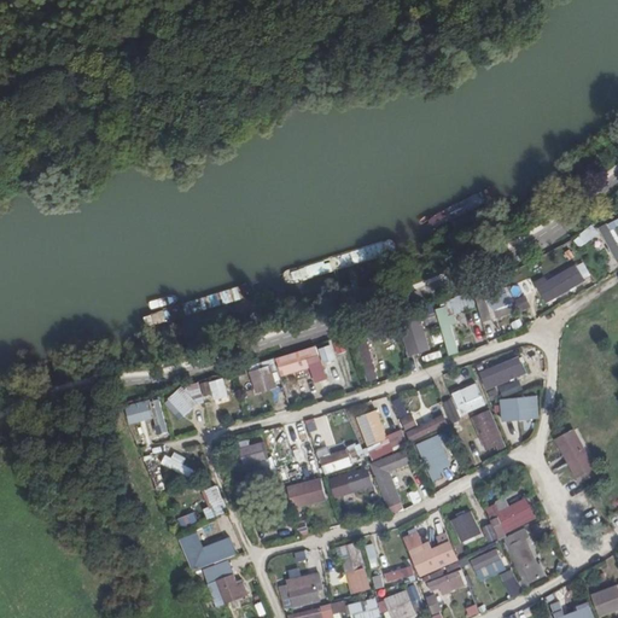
[(617,219),(600,229),(617,262),(617,219)]
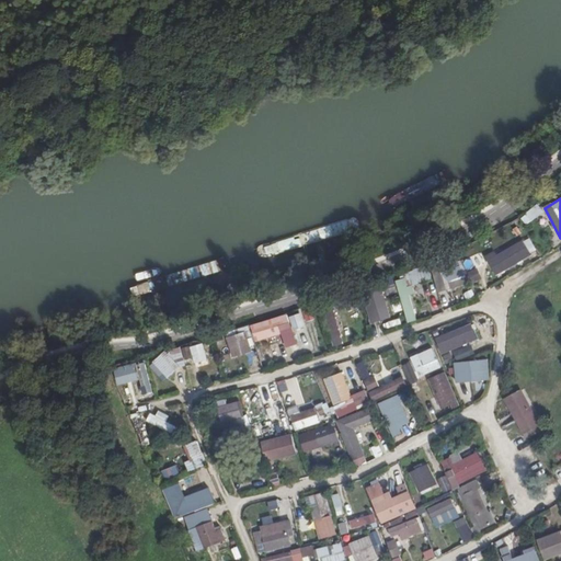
[(538,204),(523,218),(529,226),(545,212),(538,204)]
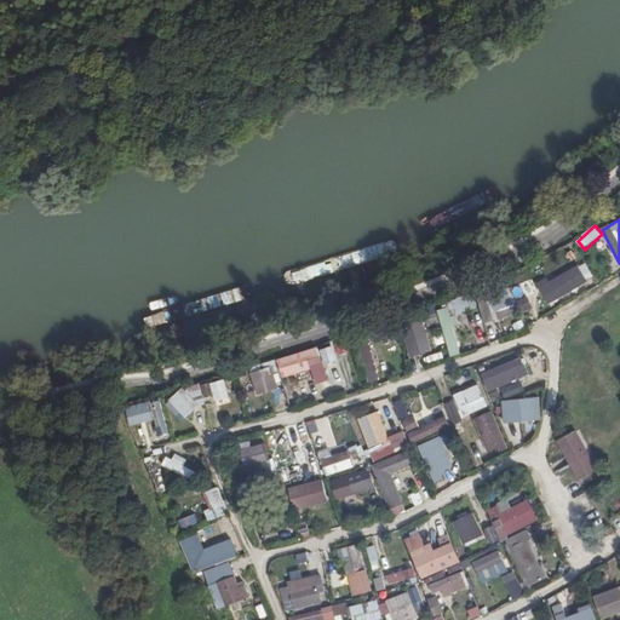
[(546,274),(535,281),(551,305),(595,279),(585,263),(552,283),(546,274)]
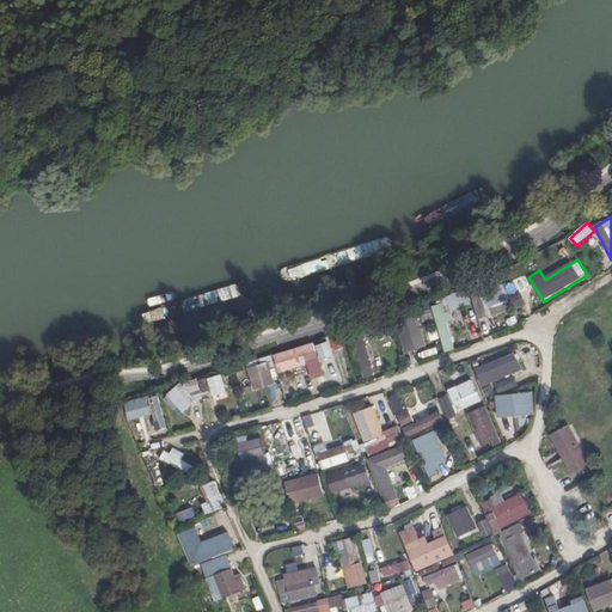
[(471,287),(479,319),(510,310),(500,277),(471,287)]
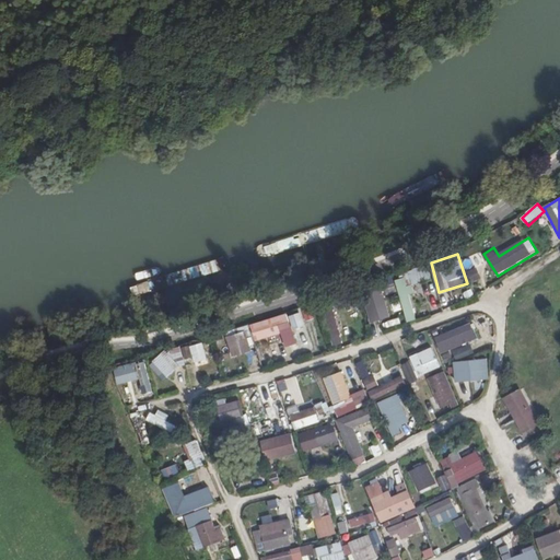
[(404,272),(405,277),(408,286),(416,283),(432,278),(428,265),(404,272)]
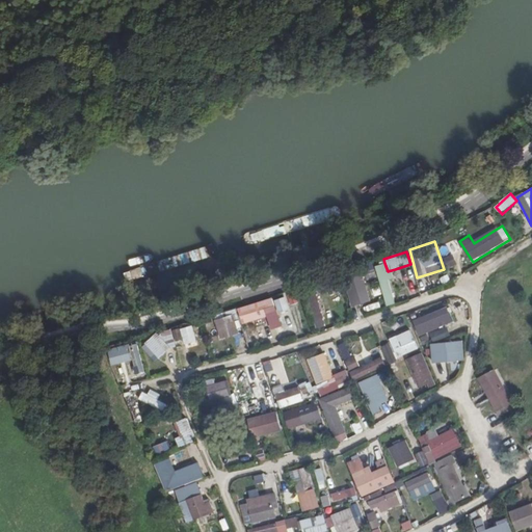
[(453,255),(445,259),(450,269),(458,264),(453,255)]
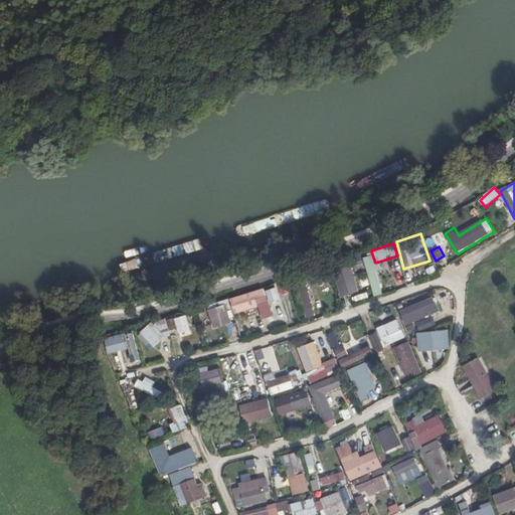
[(362,253),(351,258),(356,272),(367,268),(363,258),(362,253)]
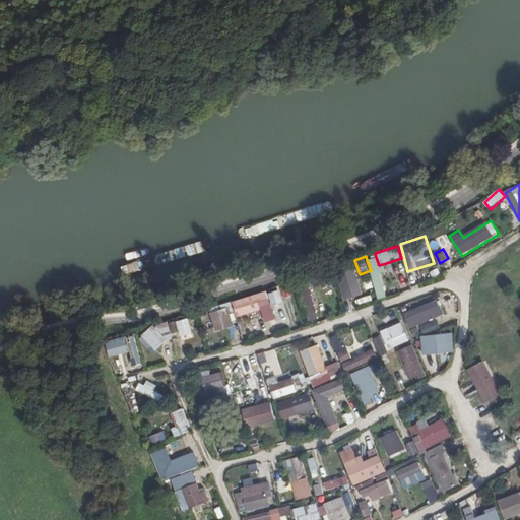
[(371,270),(381,299),(390,296),(383,275),(389,272),(386,263),(379,265),(376,257),(367,260),(371,270)]
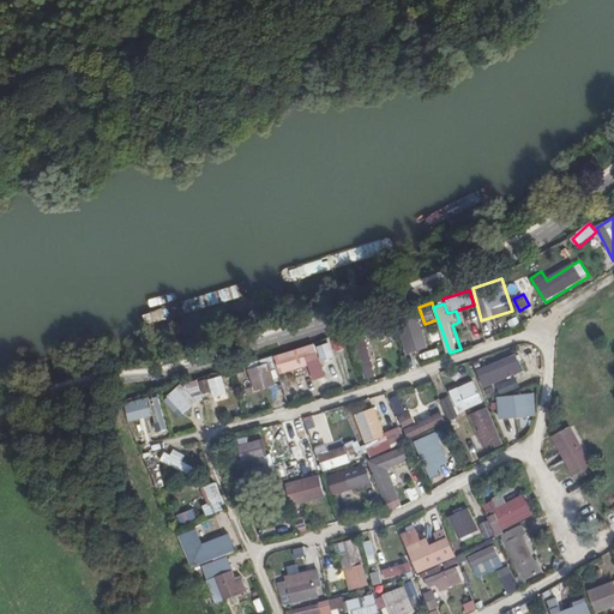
[(417,315),(396,324),(401,336),(411,332),(421,323),(417,315)]
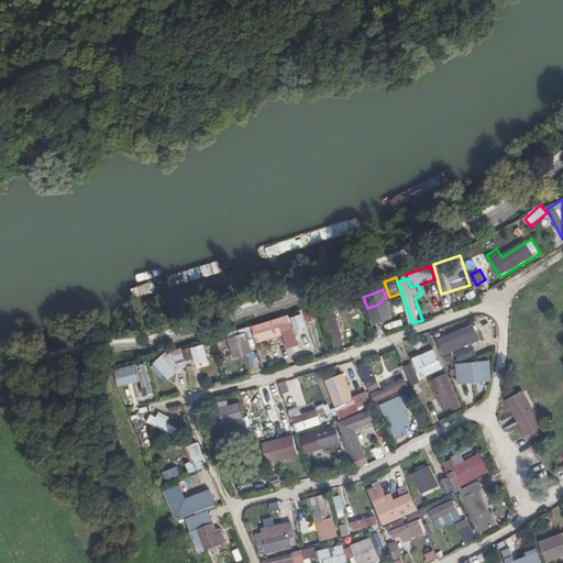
[(343,297),(349,315),(367,308),(363,297),(361,290),(343,297)]
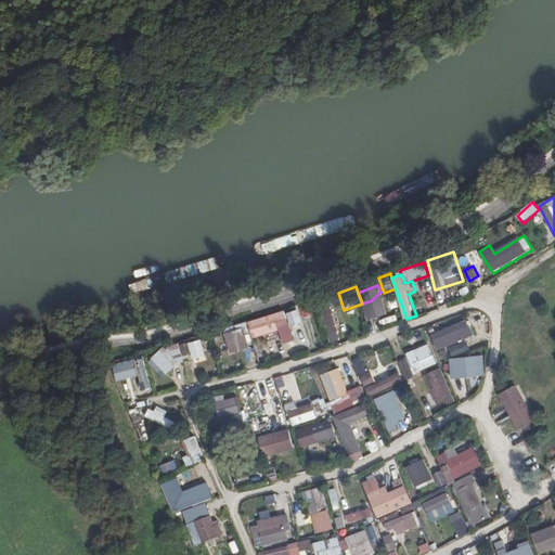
[(285,310),(296,341),(300,352),(311,348),(301,322),(313,318),(307,301),(285,310)]
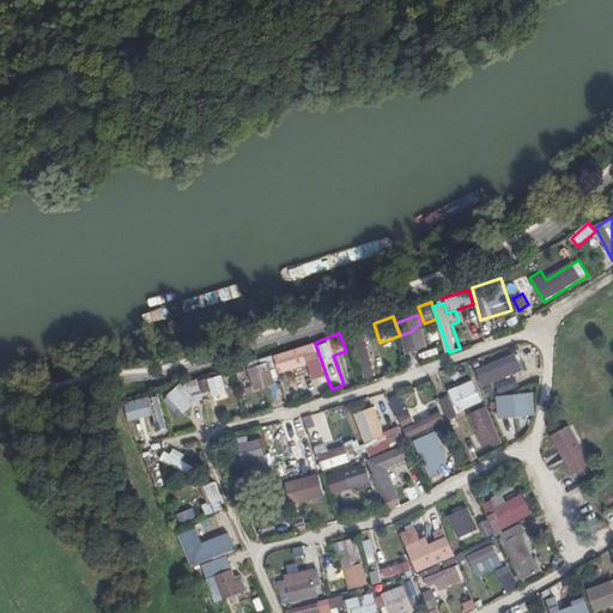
[(369,338),(354,341),(366,380),(381,375),(369,338)]
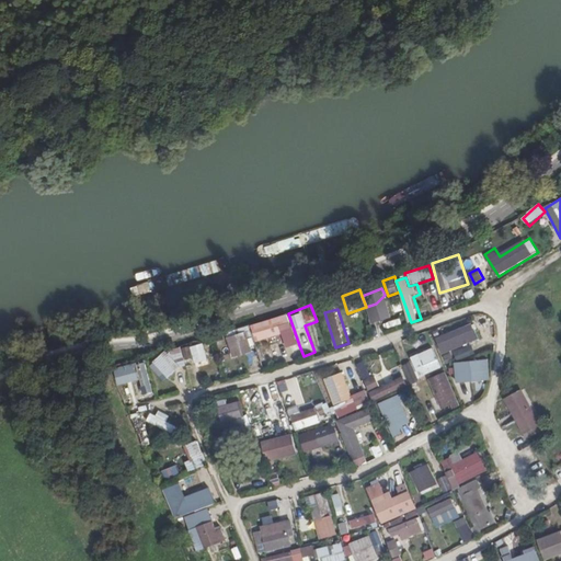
[(288,313),(252,327),(258,343),(282,334),(287,350),(299,345),(288,313)]
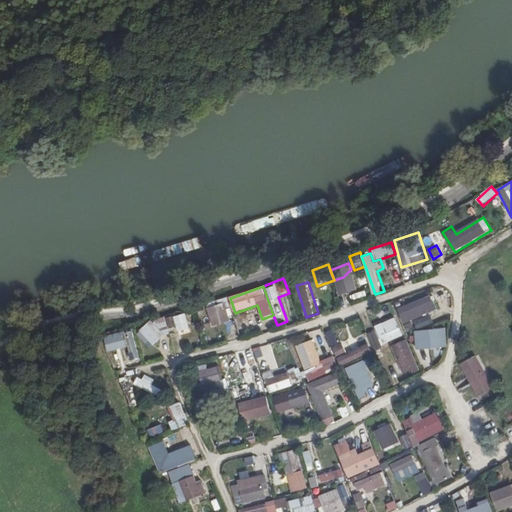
[(431,295),(413,303),(415,308),(401,315),(405,324),(438,310),(431,295)]
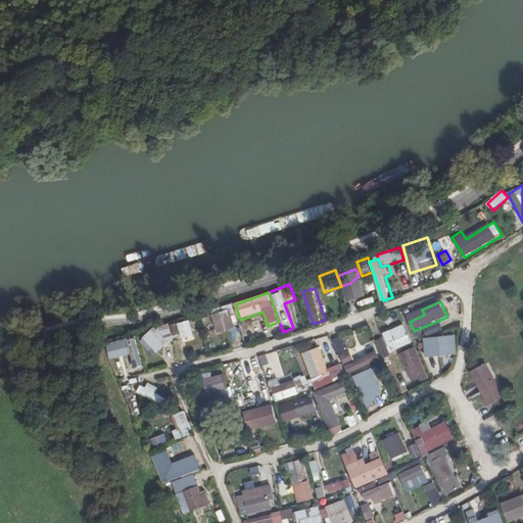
[(229,307),(210,315),(219,334),(237,327),(229,307)]
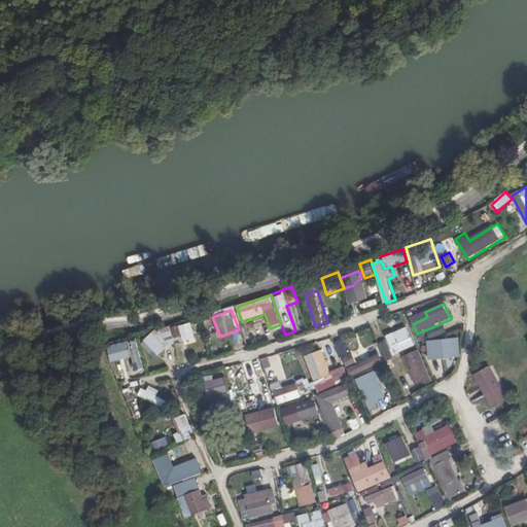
[(179,325),(184,341),(185,346),(198,342),(191,322),(179,325)]
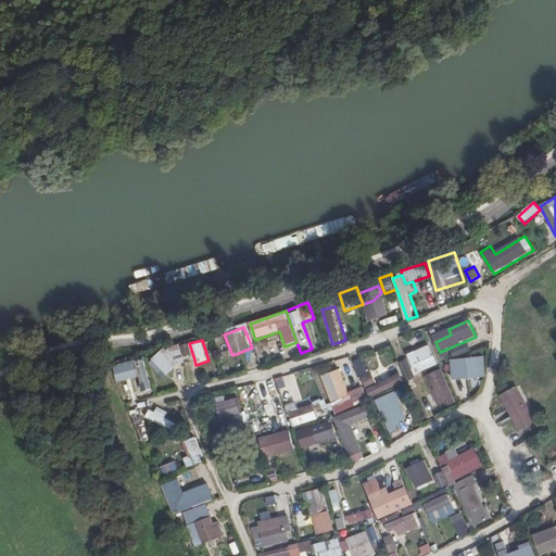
[(468,342),(452,351),(455,358),(472,350),(468,342)]
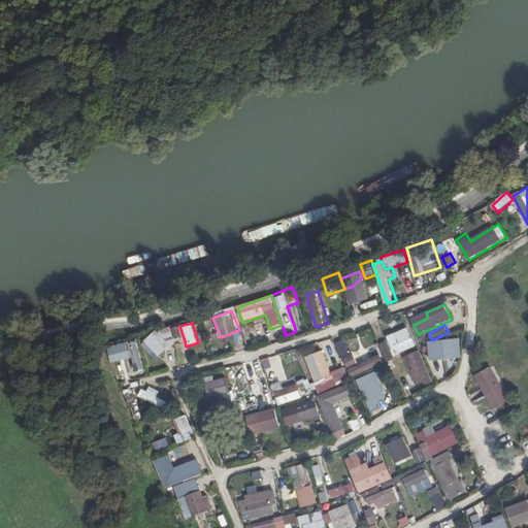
[(171,328),(175,343),(185,341),(179,326),(171,328)]
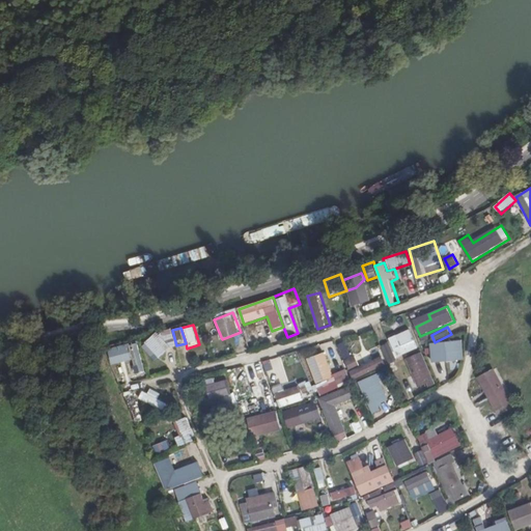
[(162,332),(160,334),(171,347),(176,346),(176,345),(172,330),(172,329),(162,332)]
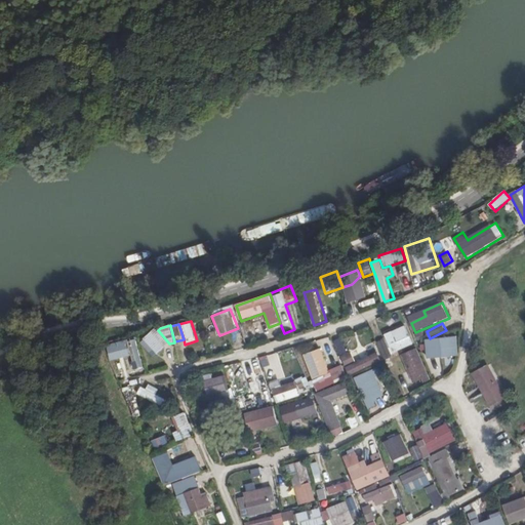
[(407,325),(394,331),(398,341),(411,335),(407,325)]
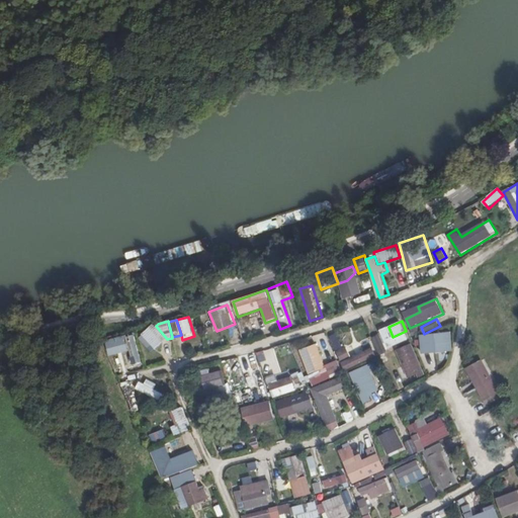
[(387,324),(378,327),(387,349),(410,340),(406,331),(393,337),(389,327),(387,324)]
